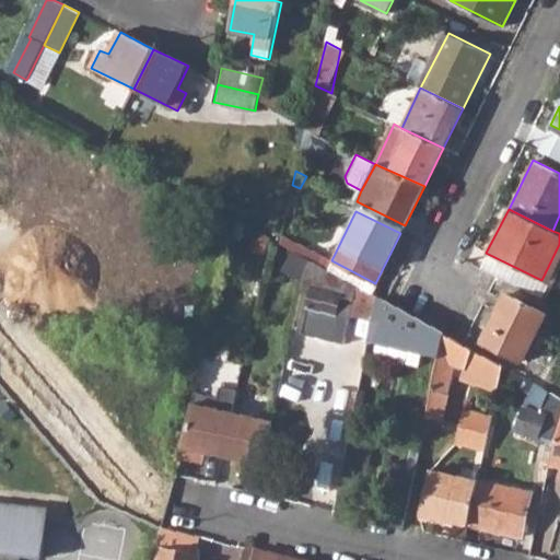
[(279,242),(328,269),(331,260),(281,234),(279,242)]
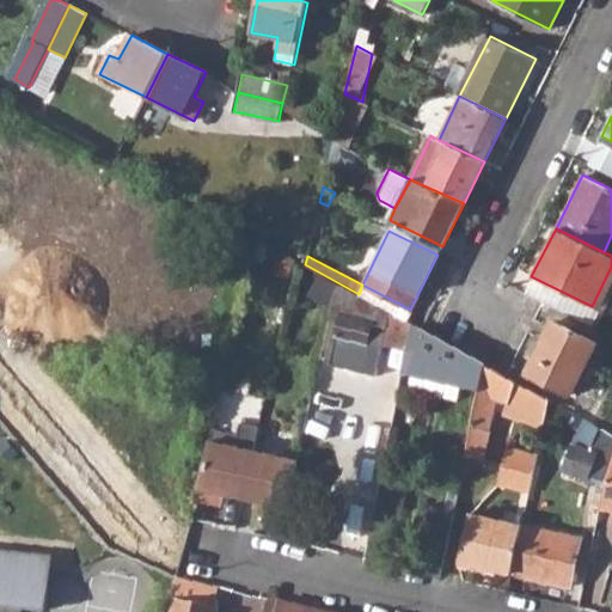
[(359,294),(353,316),(389,324),(392,312),(359,294)]
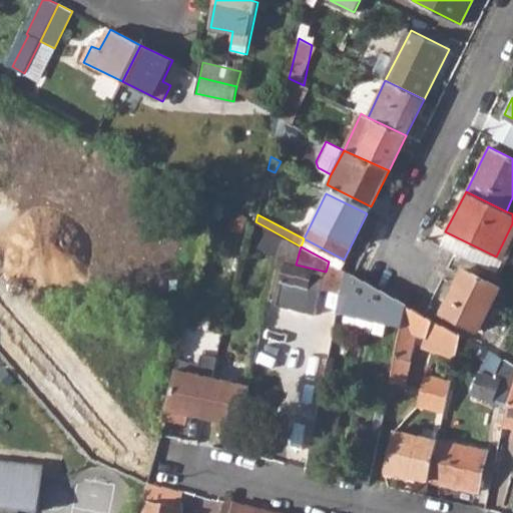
[(322,290),(326,272),(296,265),(287,263),(283,280),(322,290)]
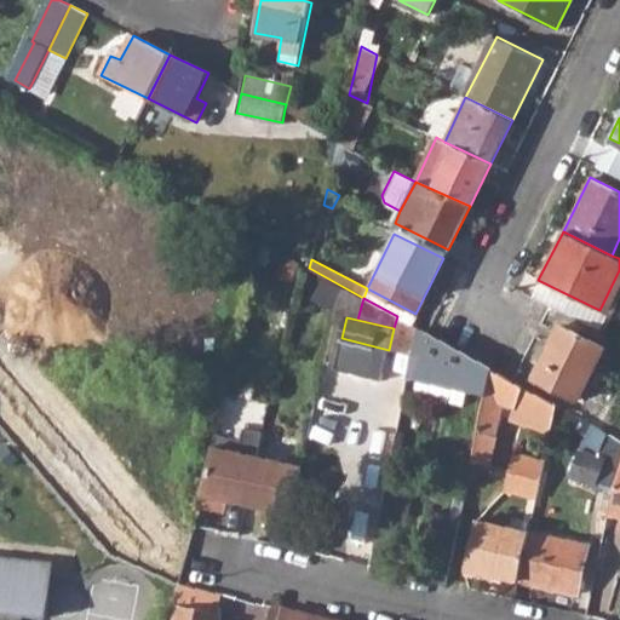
[(534,377),(578,400),(603,348),(560,326),(534,377)]
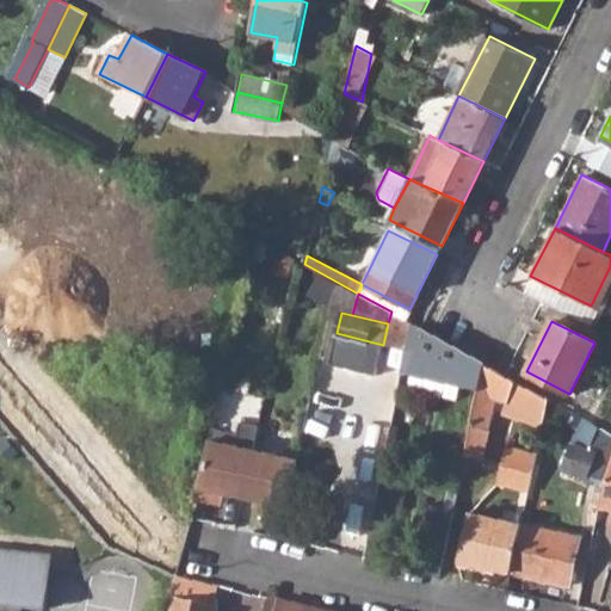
[(445,381),(479,389),(485,363),(420,327),(413,323),(403,359),(413,362),(406,387),(442,395),(445,381)]
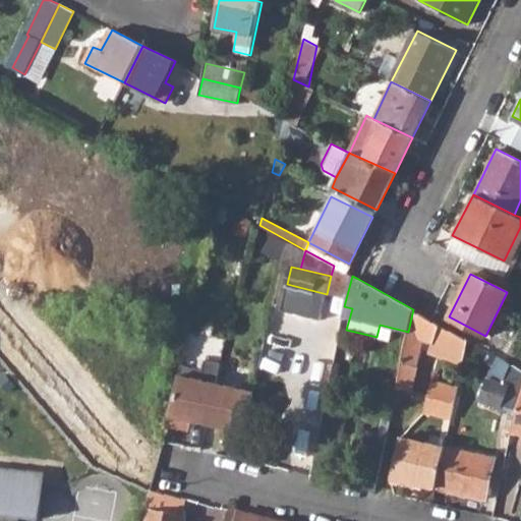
[(402,362),(415,365),(422,338),(431,343),(428,355),(463,363),(468,341),(413,309),(408,332),(402,362)]
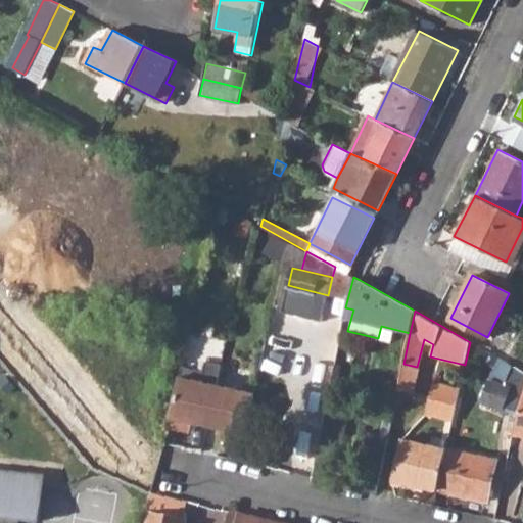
[(192,421),(207,425),(217,384),(222,363),(206,360),(204,370),(185,365),(170,426),(190,432),(192,421)]
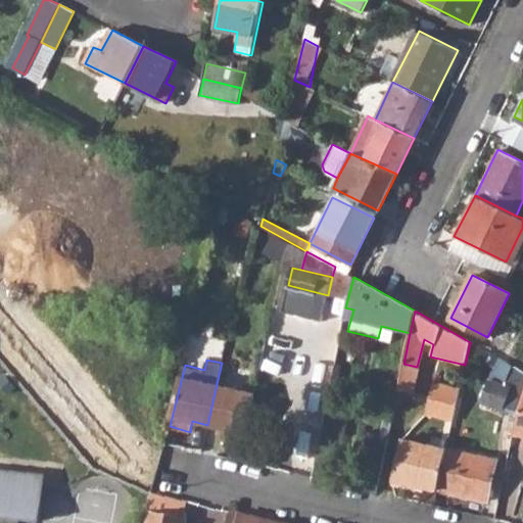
[(417,367),(403,364),(397,388),(412,392),(417,367)]
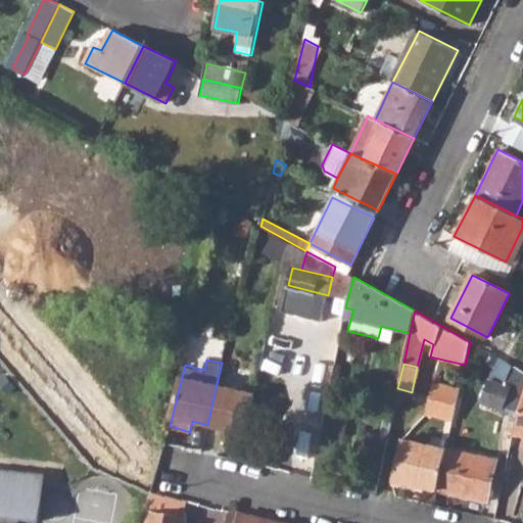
[(476,414),(492,420),(497,407),(517,414),(517,410),(522,386),(522,370),(511,364),(503,385),(488,378),(476,414)]
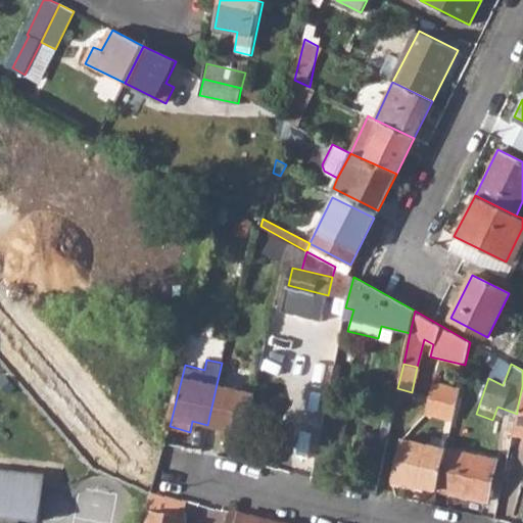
[(220,438),(241,443),(252,392),(217,384),(207,425),(222,428),(220,438)]
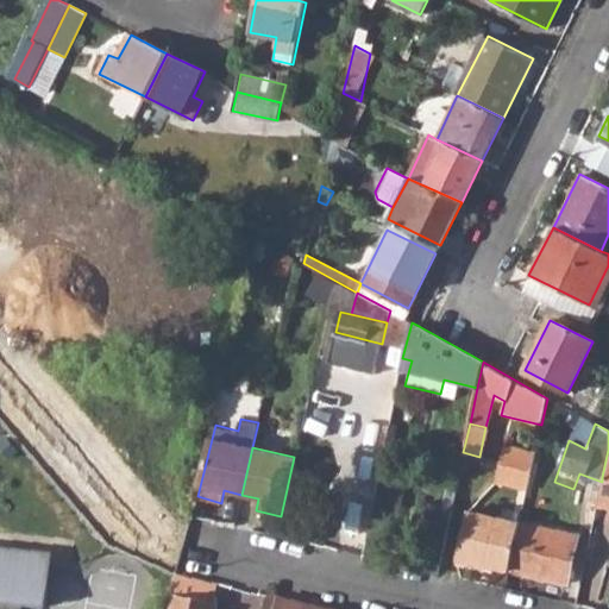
[(502,451),(498,469),(529,476),(533,458),(502,451)]
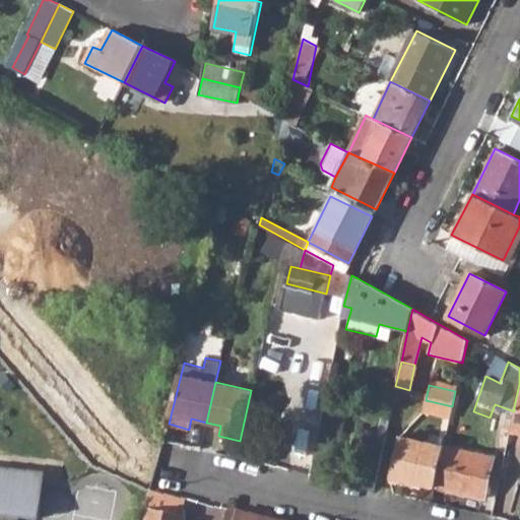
[(452,406),(426,400),(423,414),(448,420),(452,406)]
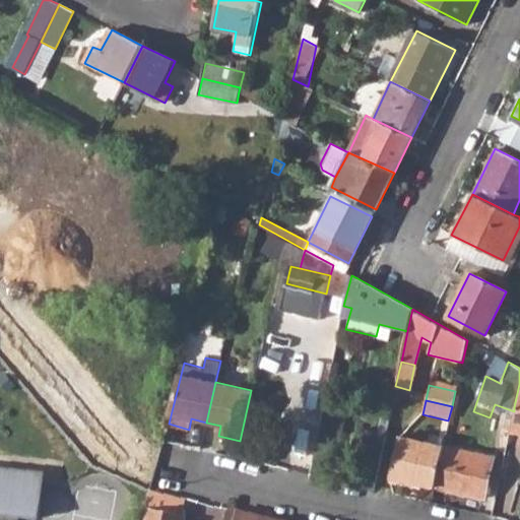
[(519,408),(514,407),(514,411),(510,429),(519,431),(519,408)]
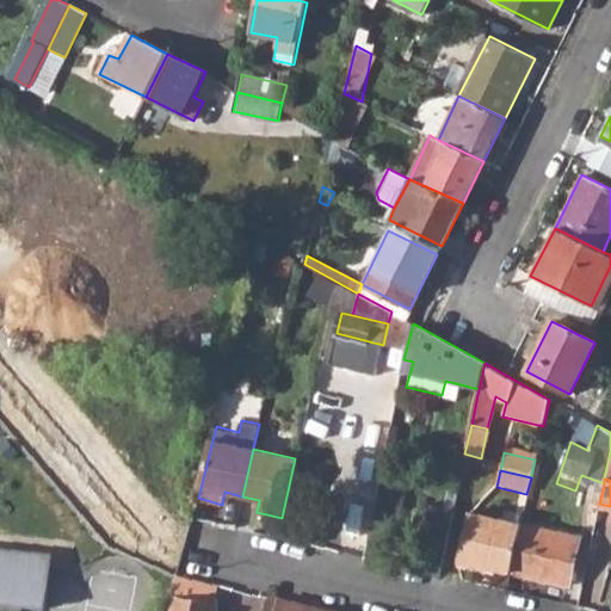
[(421,571),(437,574),(451,511),(427,505),(424,522),(432,524),(421,571)]
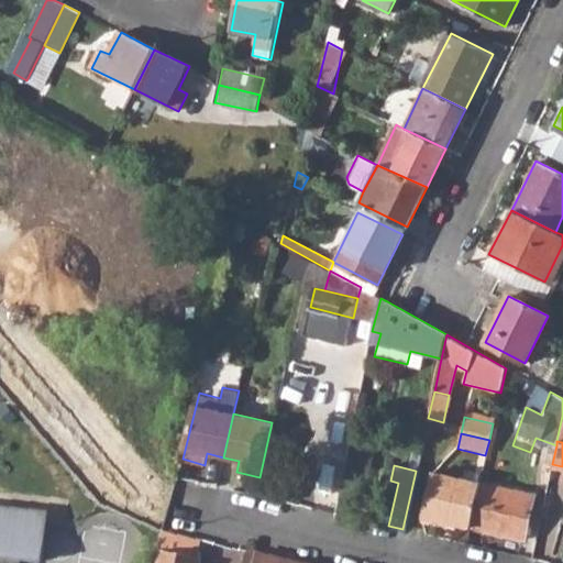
[(477,488),(430,477),(419,525),(466,536),(468,526),(477,488)]
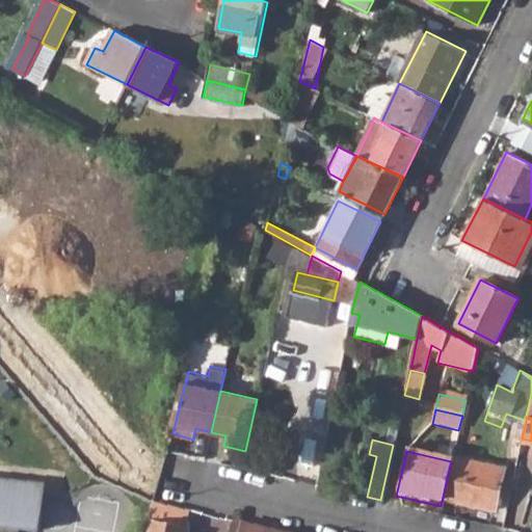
[(443,497),(494,509),(503,468),(453,455),(451,461),(443,497)]
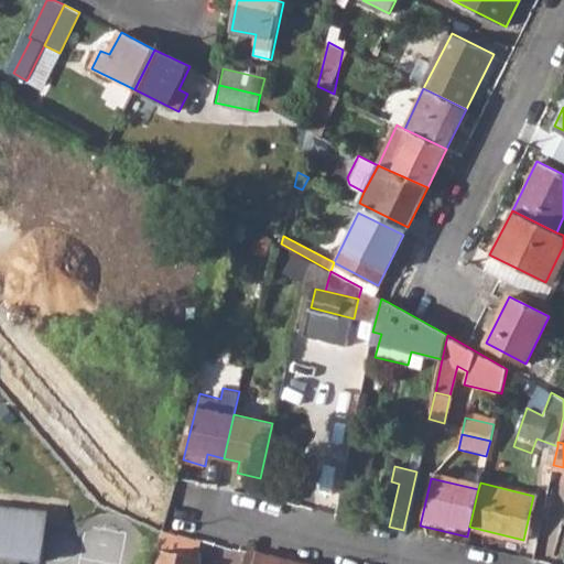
[(0,563),(25,563),(26,557),(45,559),(50,509),(0,506),(0,563)]
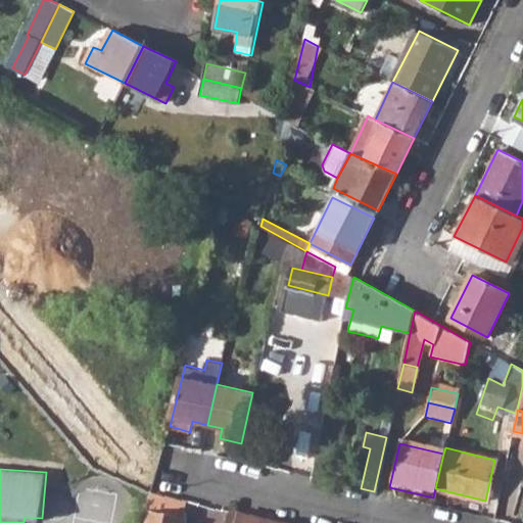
[(156,493),(149,522),(188,522),(189,518),(187,518),(190,501),(156,493)]
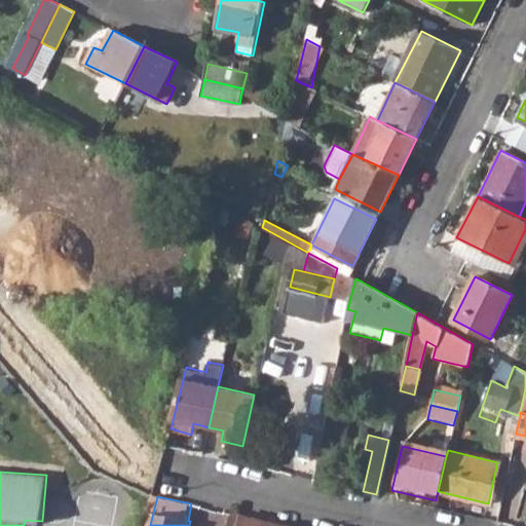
[(291,525),(230,513),(227,525),(291,525)]
